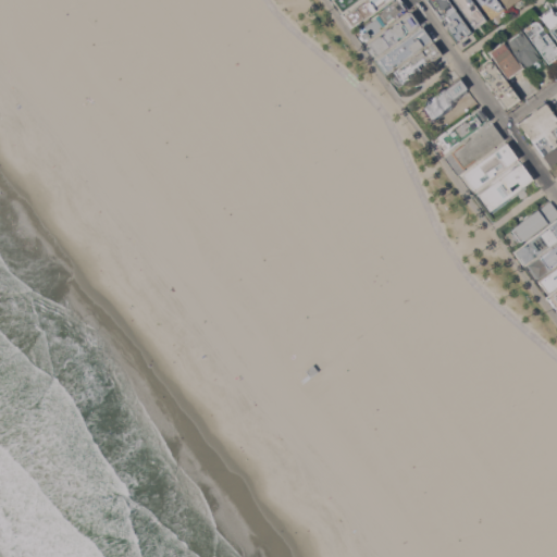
[(357,0),(341,12),(333,1),(334,0),(357,0)]
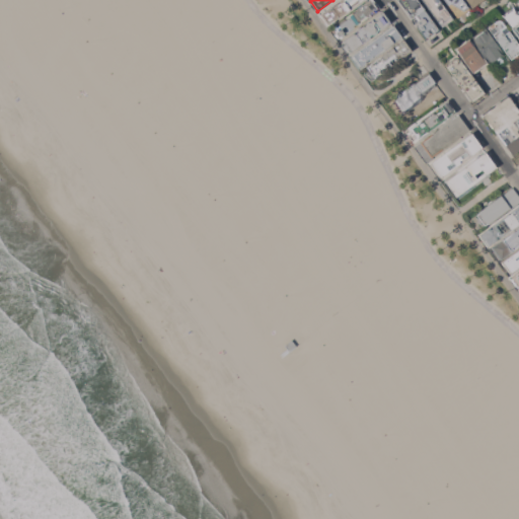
[(363,0),(327,25),(319,15),(340,0),(363,0)]
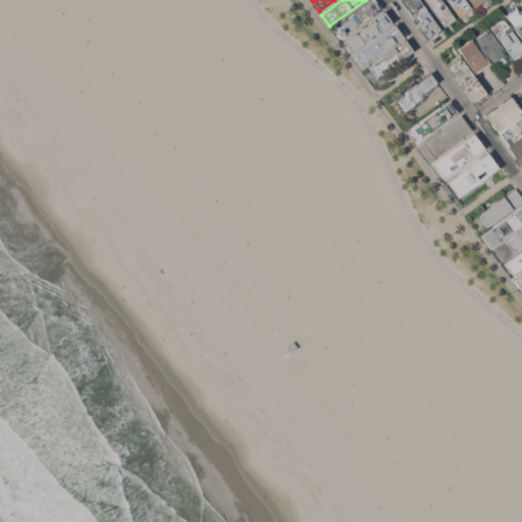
[(333,28),(371,0),(377,0),(383,8),(342,40),(333,28)]
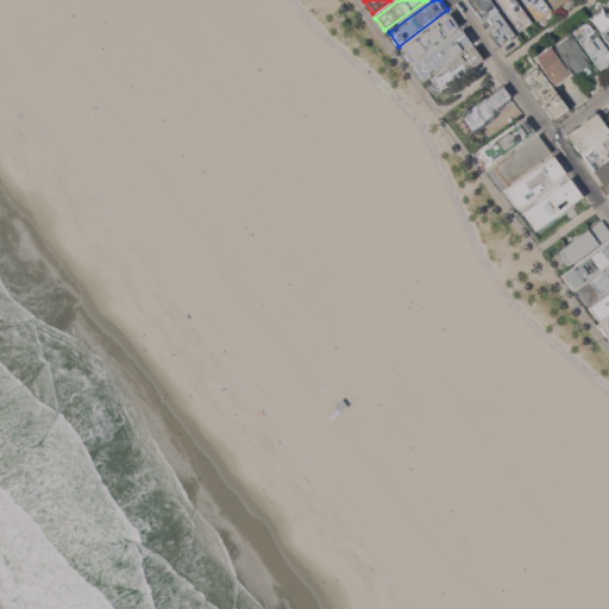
[(490,0),(516,35),(501,46),(494,36),(494,32),(489,26),(493,23),(489,18),(484,20),(468,0),(490,0)]
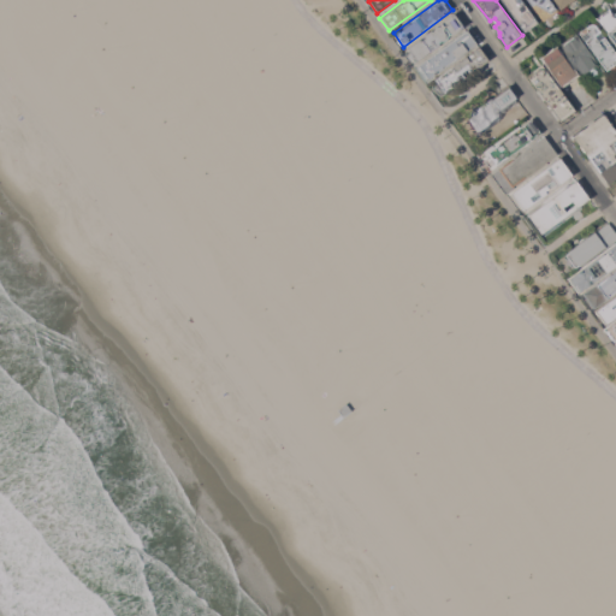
[(526,33),(502,0),(522,0),(525,3),(520,5),(525,12),(529,10),(539,23),(531,29),(526,33)]
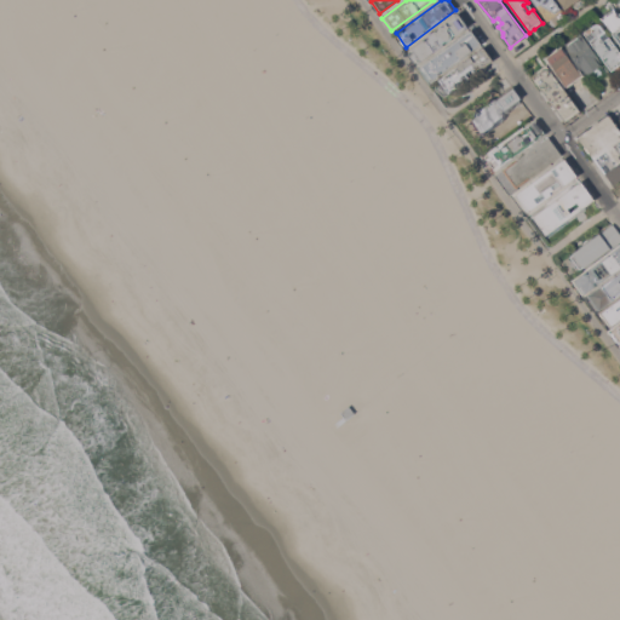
[(532,0),(554,0),(561,9),(562,10),(547,21),(532,0)]
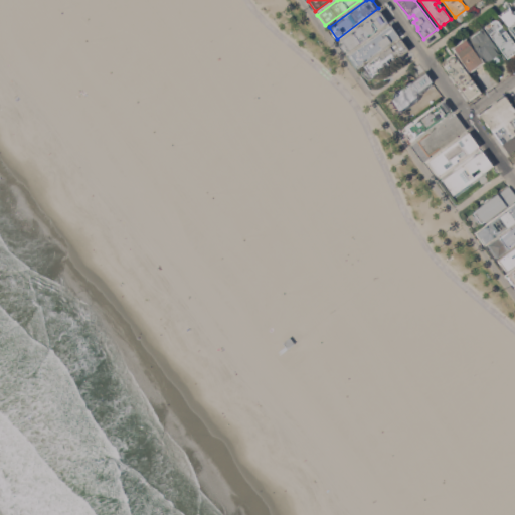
[(462,0),(468,8),(479,0),(462,0)]
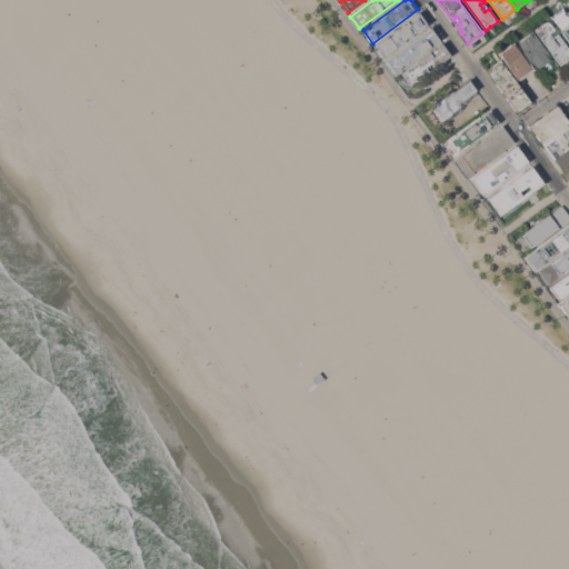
[(568,41),(560,30),(561,29),(552,18),(563,10),(568,16),(568,15),(568,41)]
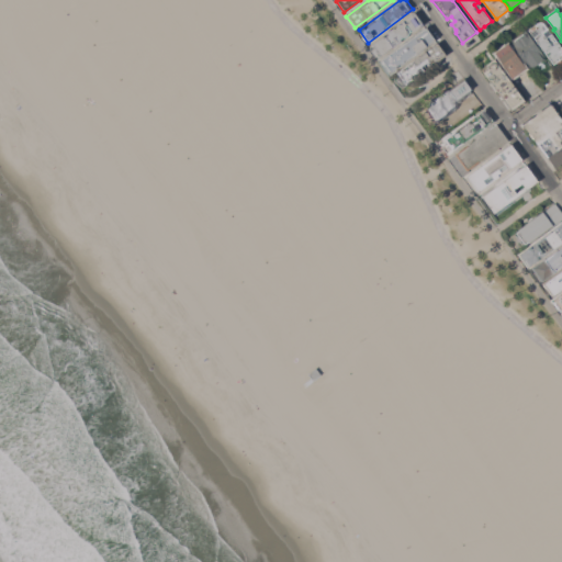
[(413,33),(411,31),(409,33),(408,35),(407,37),(406,38),(404,38),(402,37),(401,38),(402,41),(377,58),(368,47),(394,27),(395,29),(396,27),(396,26),(398,24),(401,23),(403,23),(402,22),(416,12),(425,24),(413,33)]
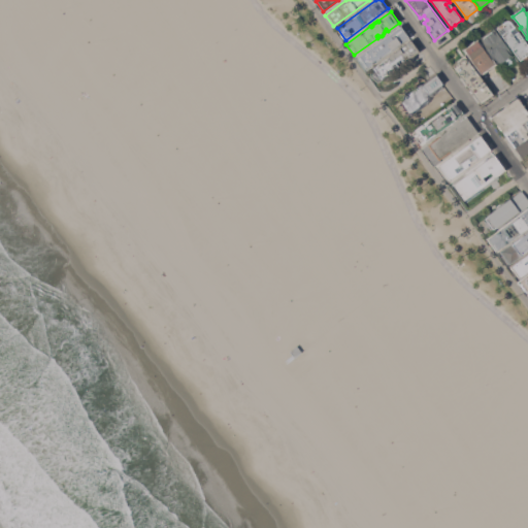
[(527,44),(527,55),(521,61),(498,31),(503,27),(503,24),(503,23),(507,21),(510,21),(527,44)]
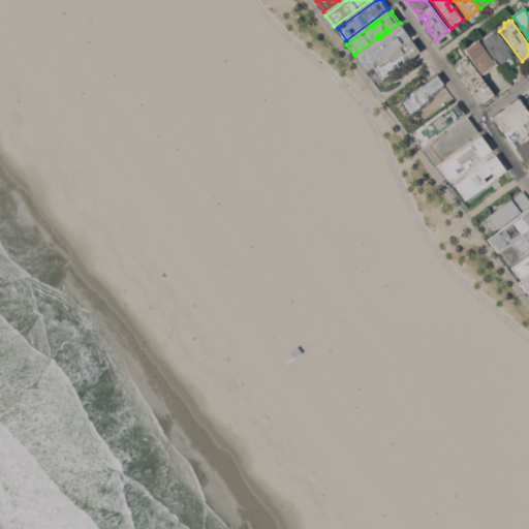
[(366,69),(359,59),(362,57),(361,56),(402,26),(410,37),(366,69)]
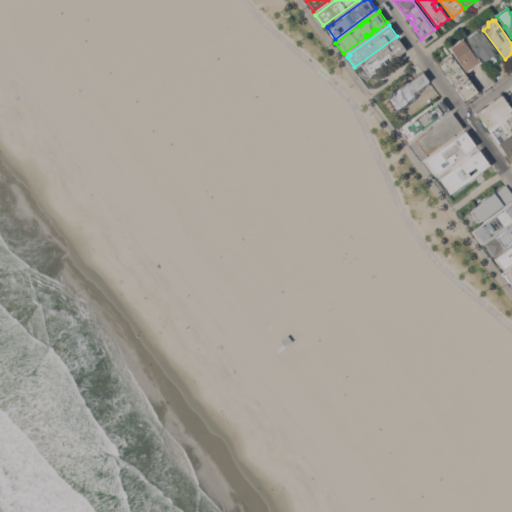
[(465,37),(479,27),(497,51),(496,52),(498,55),(496,56),(498,60),(493,64),(489,58),(483,62),(466,39),(465,37)]
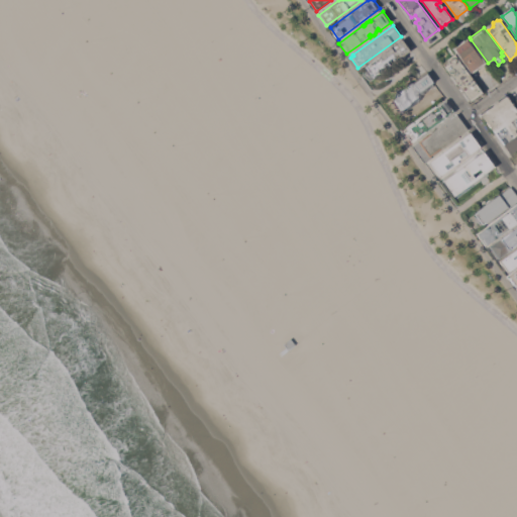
[(403,39),(411,50),(371,80),(363,73),(365,67),(403,39)]
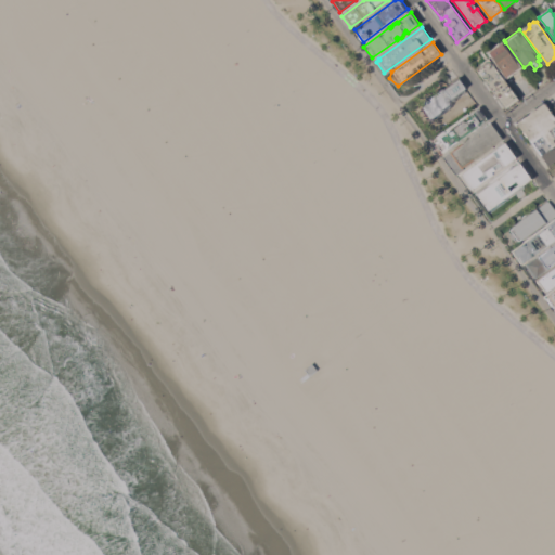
[(520,67),(507,77),(489,52),(502,42),(503,43),(520,67)]
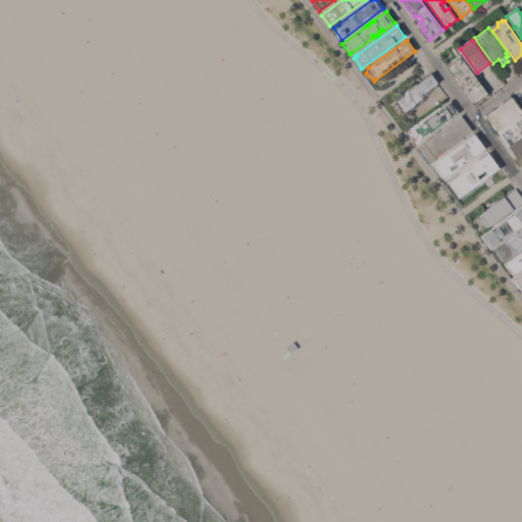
[(488,93),(476,102),(449,64),(454,61),(452,59),(460,53),(488,93)]
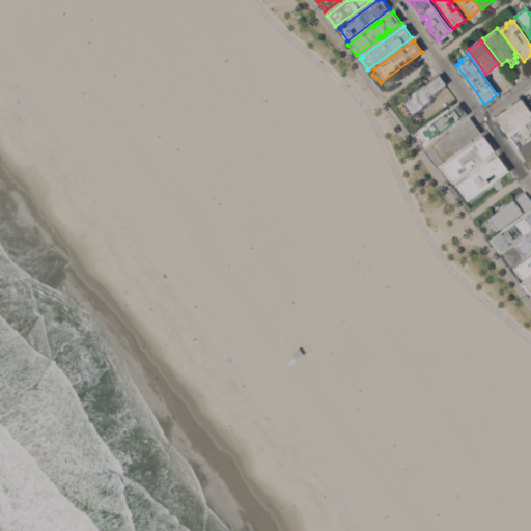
[(440,75),(446,84),(411,109),(404,100),(440,75)]
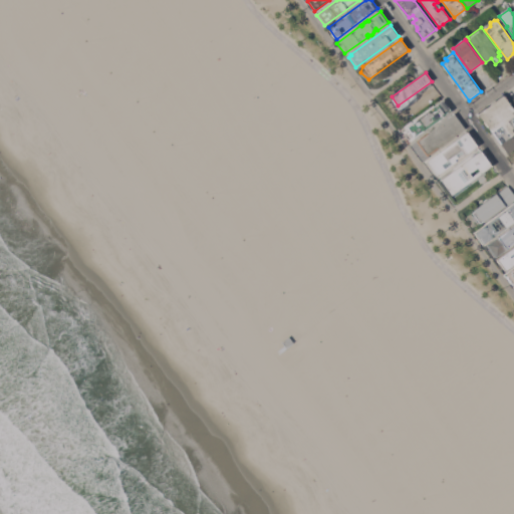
[(504,95),(513,108),(513,150),(508,155),(479,113),(504,95)]
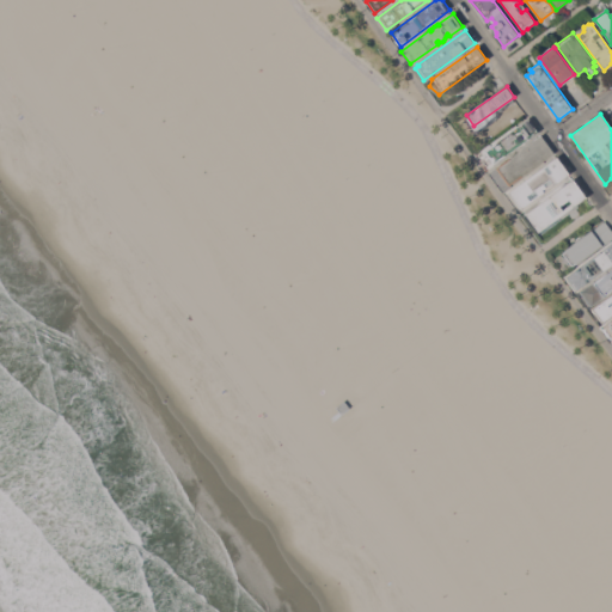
[(494,165),(484,152),(528,118),(538,132),(494,165)]
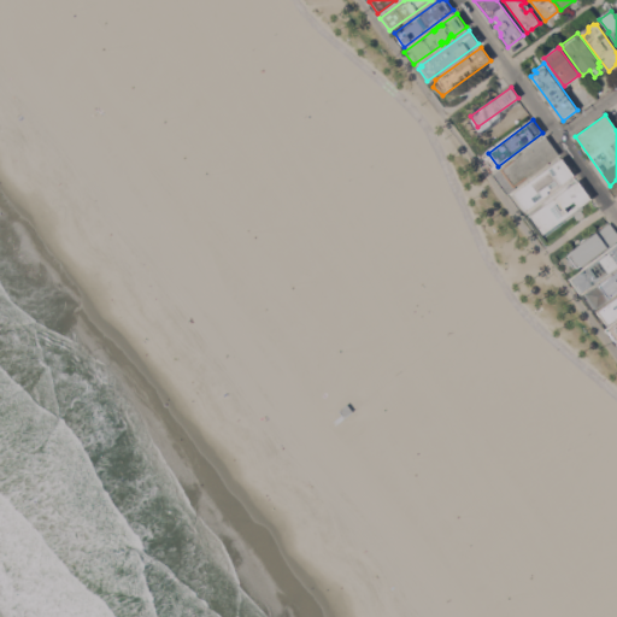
[(546,136),(559,154),(513,187),(500,169),(546,136)]
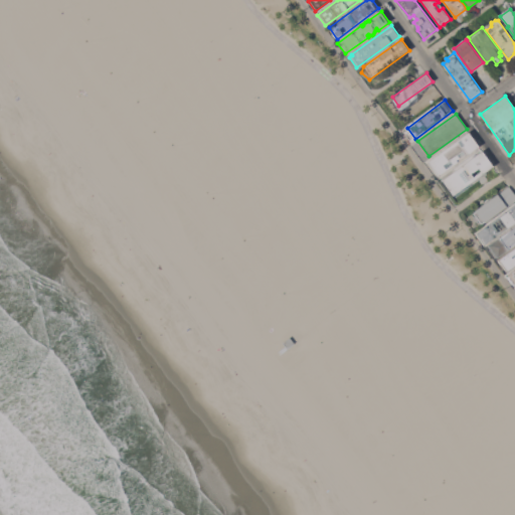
[(435,177),(425,164),(468,132),(478,146),(472,151),(435,177)]
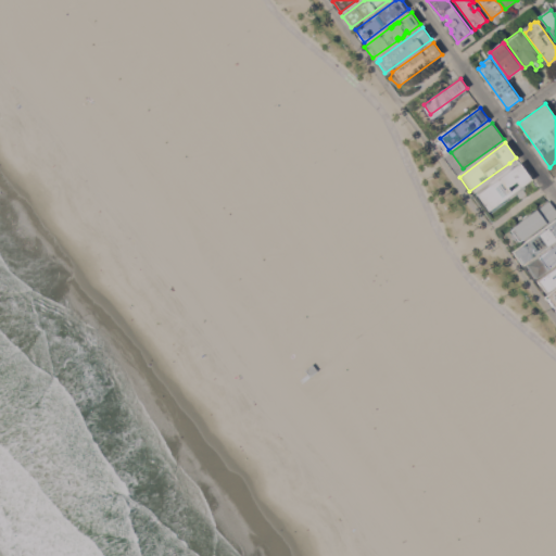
[(520,163),(533,180),(489,213),(477,196),(520,163)]
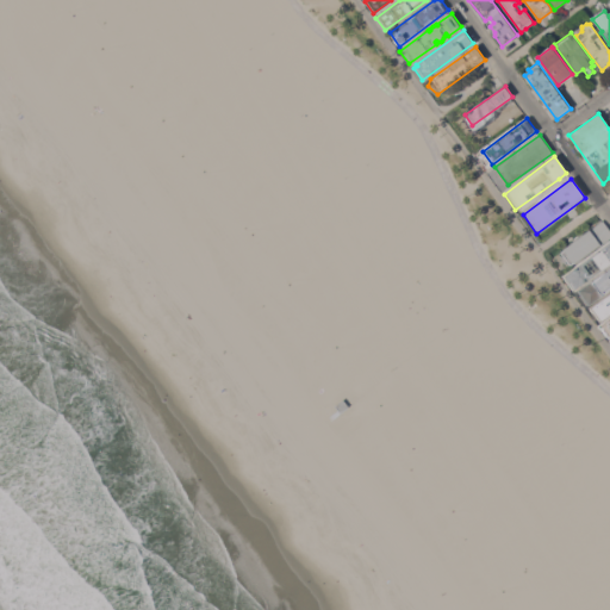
[(603,222),(609,232),(609,237),(598,247),(598,246),(580,259),(583,260),(576,266),(562,249),(590,229),(591,230),(603,222)]
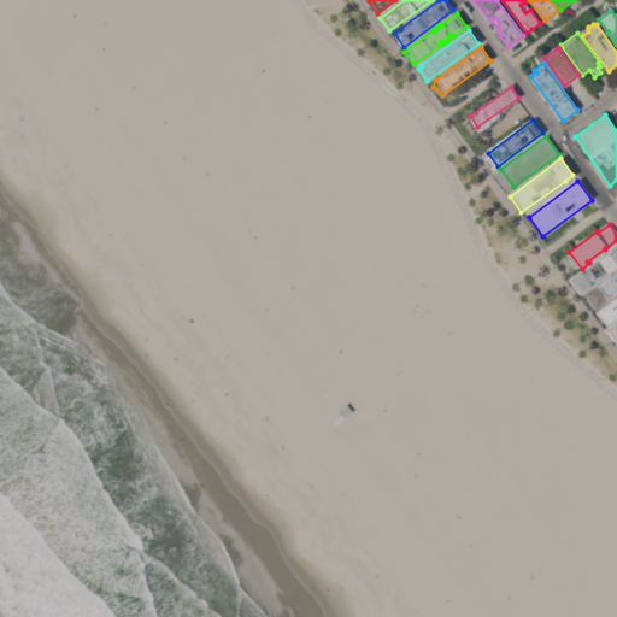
[(581,271),(582,272),(594,265),(604,259),(606,264),(611,262),(606,254),(616,245),(616,268),(616,269),(615,268),(610,271),(611,272),(580,294),(570,280),(581,271)]
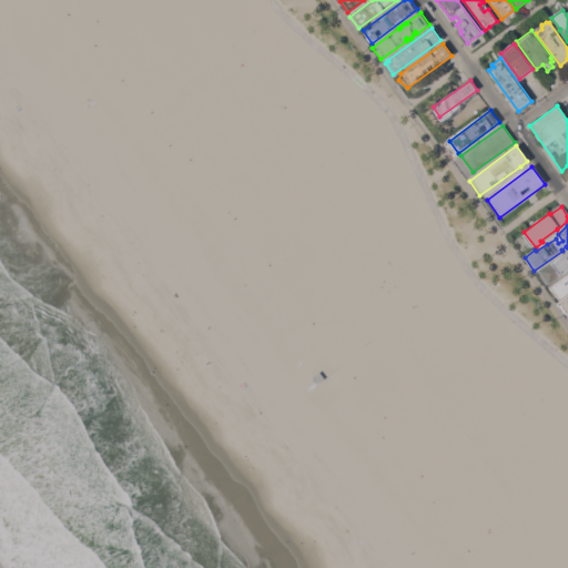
[(567,250),(567,269),(560,274),(561,275),(549,284),(548,283),(546,284),(538,273),(539,272),(539,271),(567,250)]
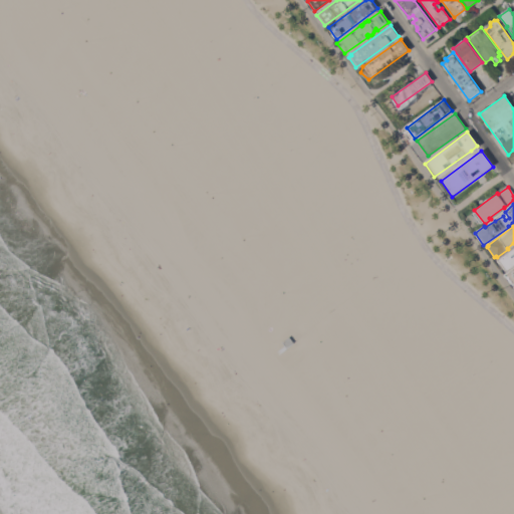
[(512,286),(513,284),(513,268),(504,275),(512,286)]
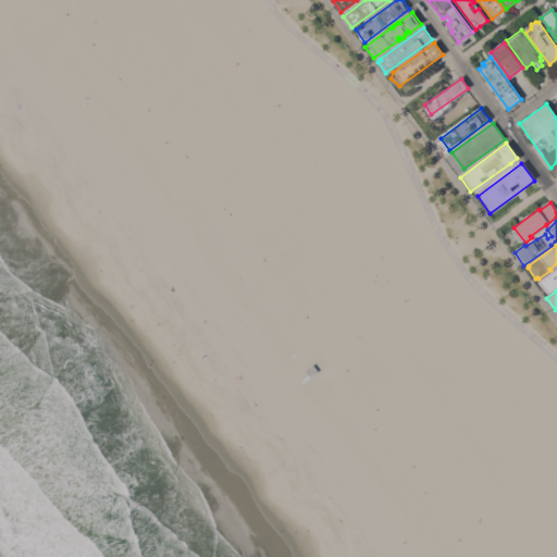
[(291,382),(295,388),(287,394),(283,387),(291,382)]
